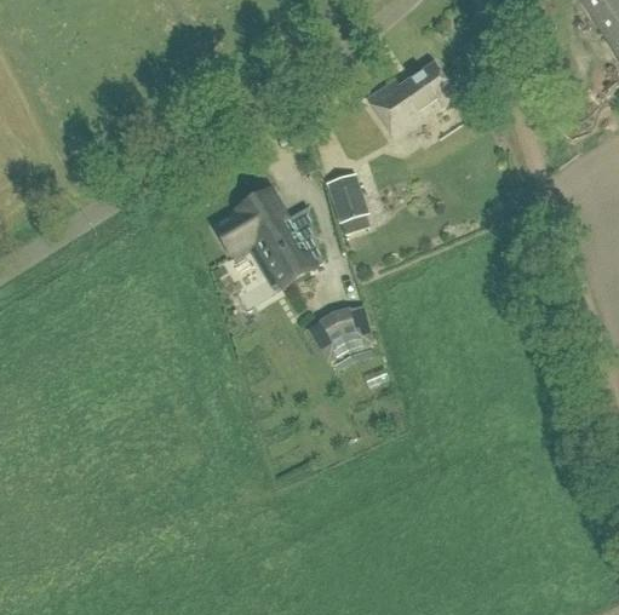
[(583,0),(618,58),(618,0),(583,0)]
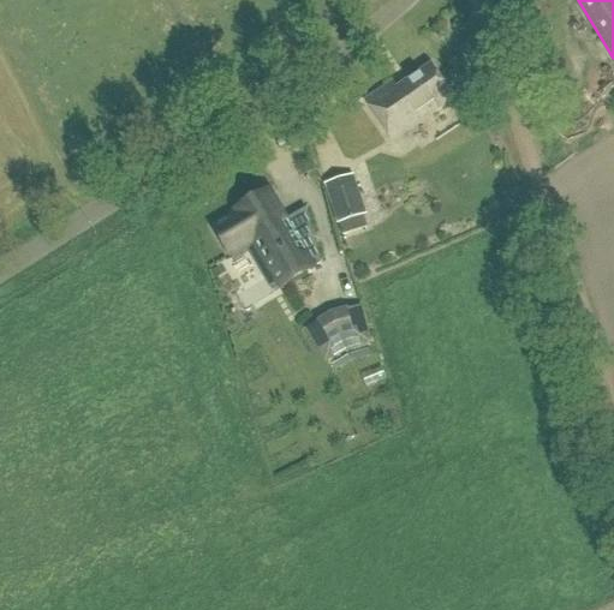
[(448,93),(428,61),(392,84),(389,79),(363,96),(389,136),(422,115),(419,112),(448,93)]
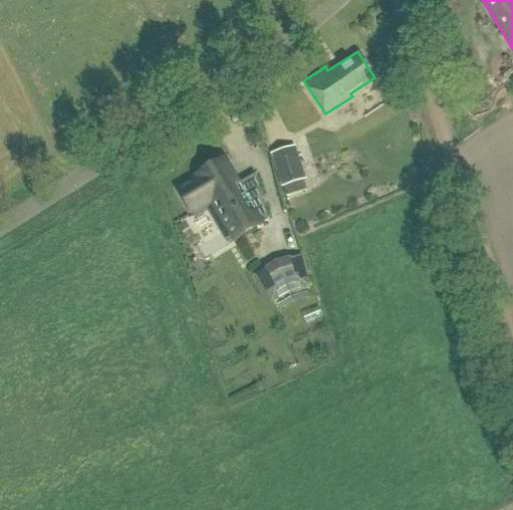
[(306,177),(294,145),(271,153),(285,194),(304,187),(302,179),(306,177)]
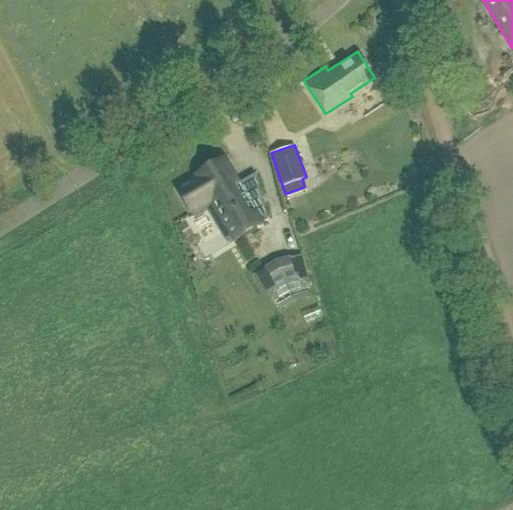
[(219,160),(177,185),(192,209),(211,197),(234,235),(263,218),(262,217),(267,213),(254,169),(239,178),(231,166),(225,170),(219,160)]
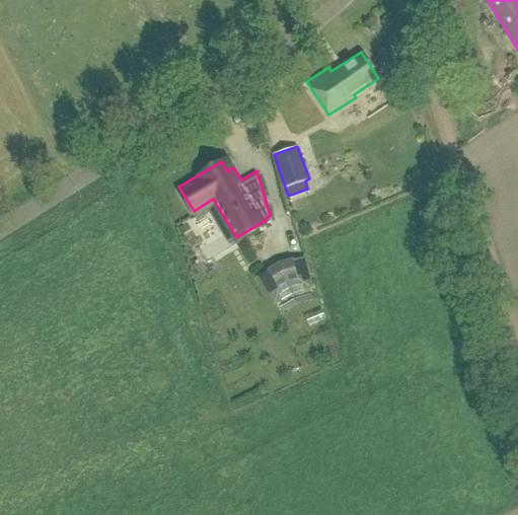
[(267,269),(284,296),(291,292),(299,290),(291,259),(279,262),(267,269)]
